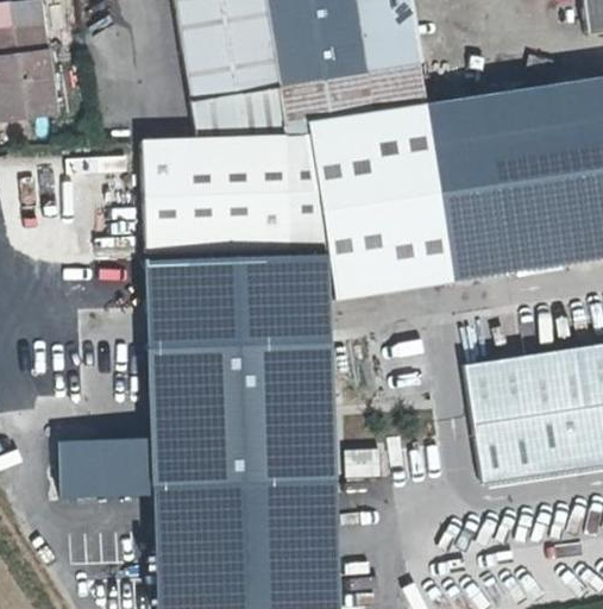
[(144,253),(288,249),(288,124),(269,0),(175,0),(194,133),(140,139),(144,253)]
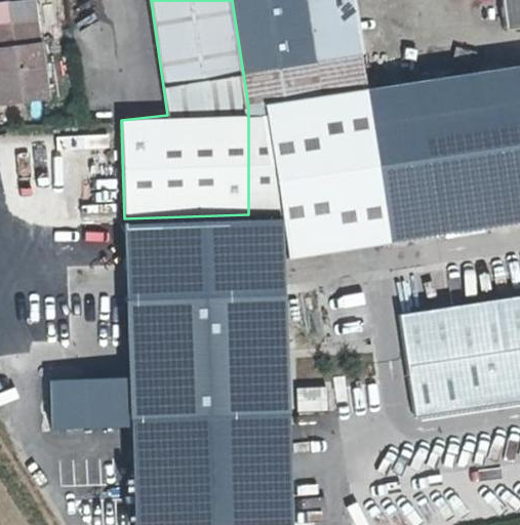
[(232,0),(248,107),(320,97),(309,0),(232,0)]
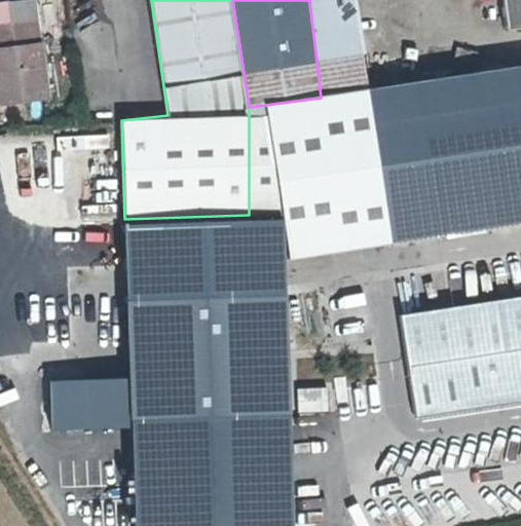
[(309,0),(321,98),(366,89),(355,0),(309,0)]
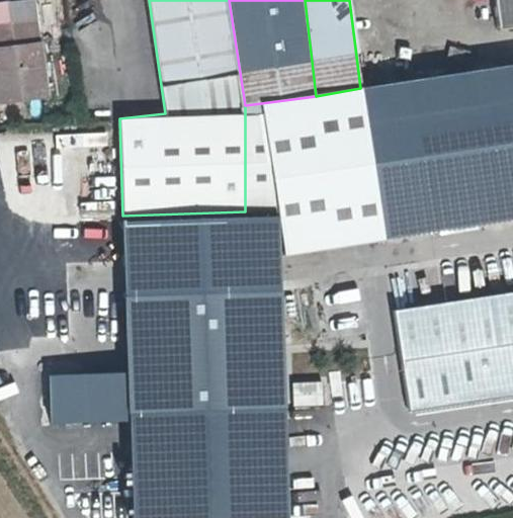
[(512,0),(493,0),(496,18),(512,16),(512,0)]
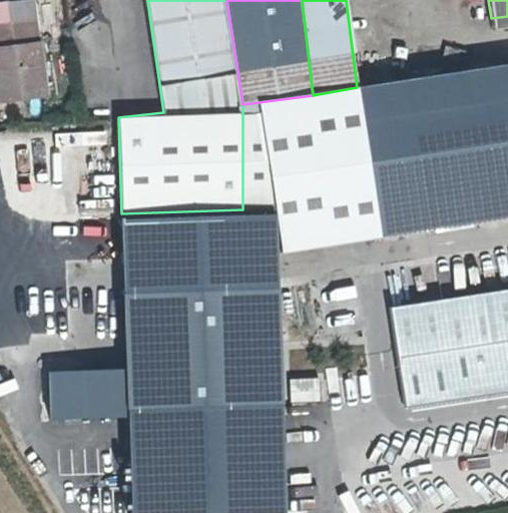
[(34,2),(0,6),(0,100),(47,93),(34,2)]
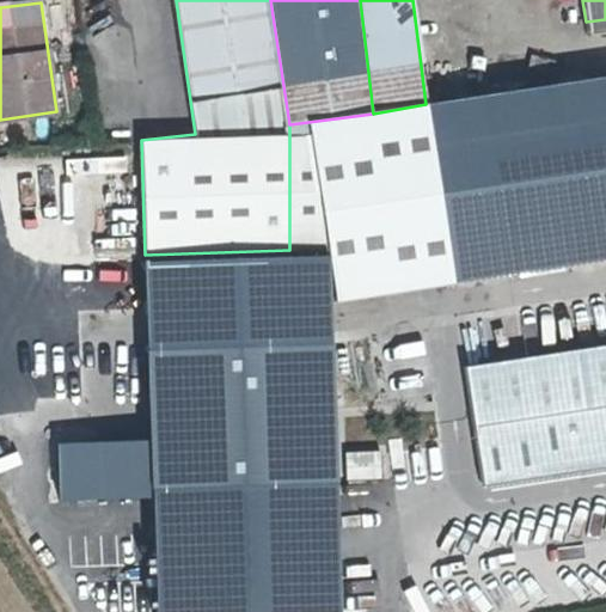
[(373,114),(289,124),(289,250),(323,249),(331,304),(605,257),(605,74),(426,104),(373,114)]
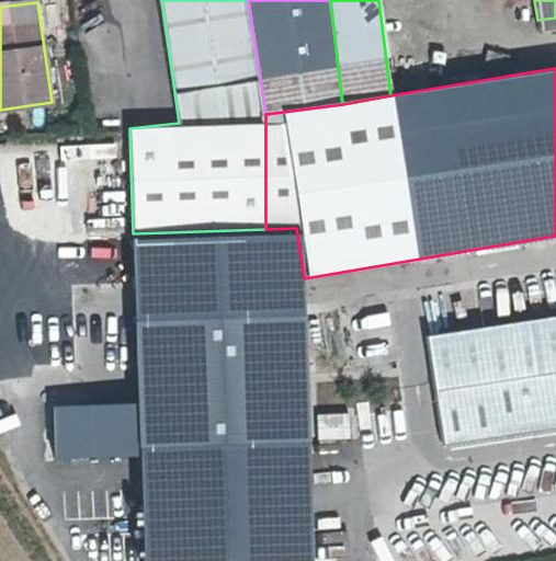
[(265,229),(133,233),(137,403),(138,457),(140,560),(306,560),(301,279),(304,278),(296,228),(265,229)]
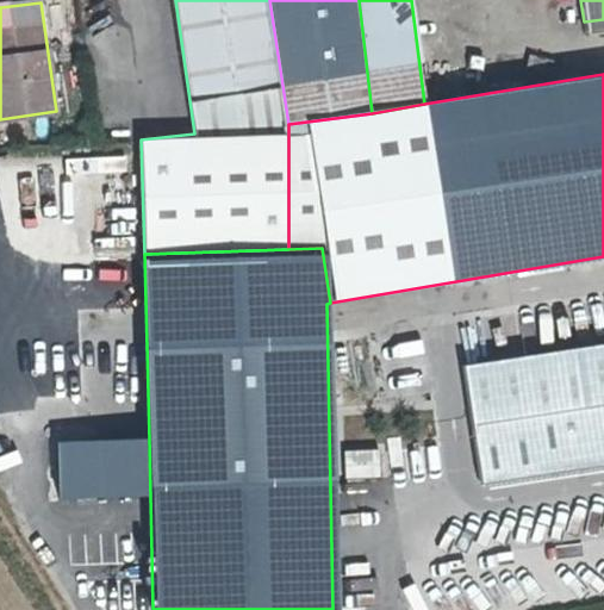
[(603,344),(465,365),(483,486),(603,467),(603,344)]
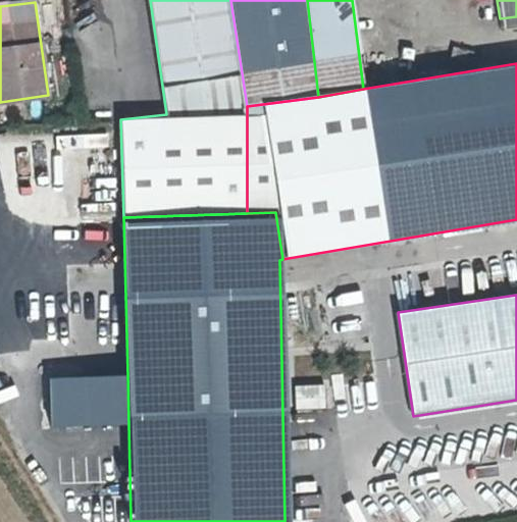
[(128,425),(127,375),(50,378),(51,426),(128,425)]
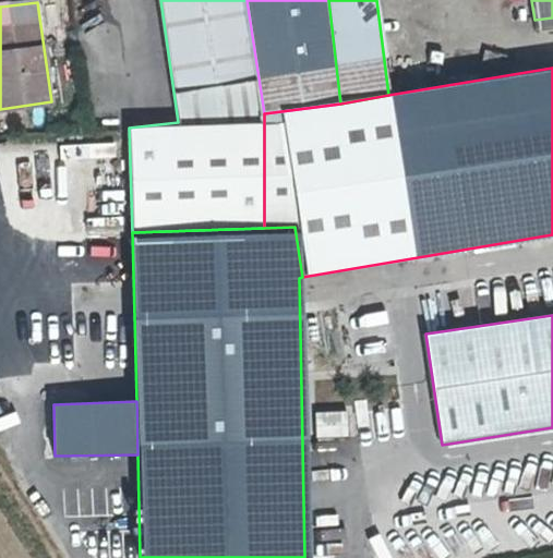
[(320,410),(321,436),(352,435),(351,409),(320,410)]
